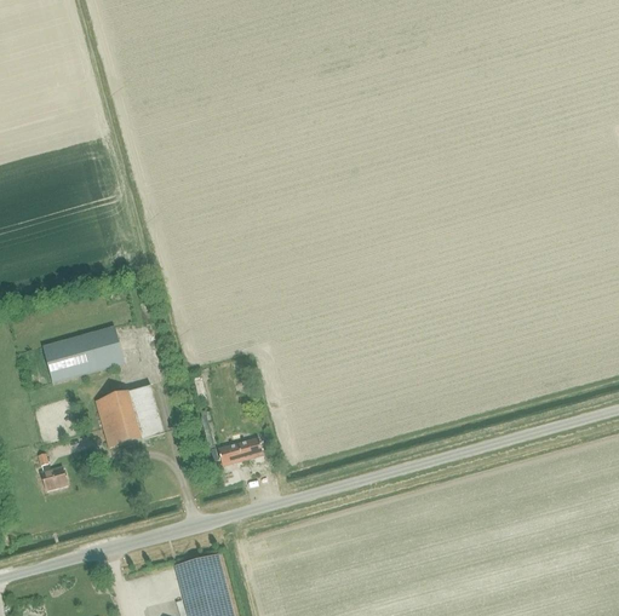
[(52,381),(124,361),(114,324),(41,345),(52,381)]
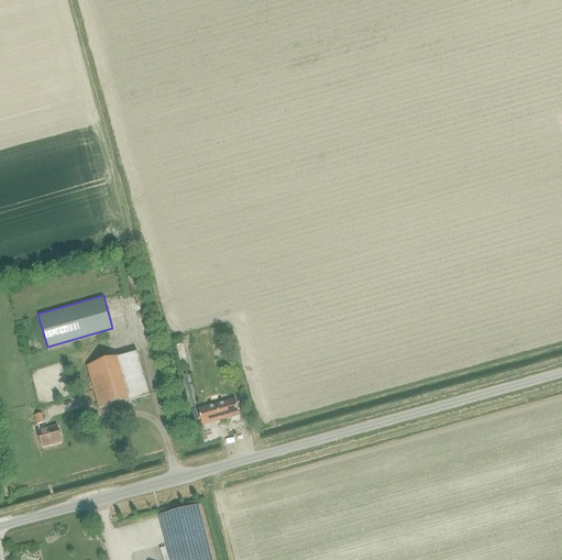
[(123,353),(87,363),(99,405),(135,395),(149,392),(136,349),(123,353)]
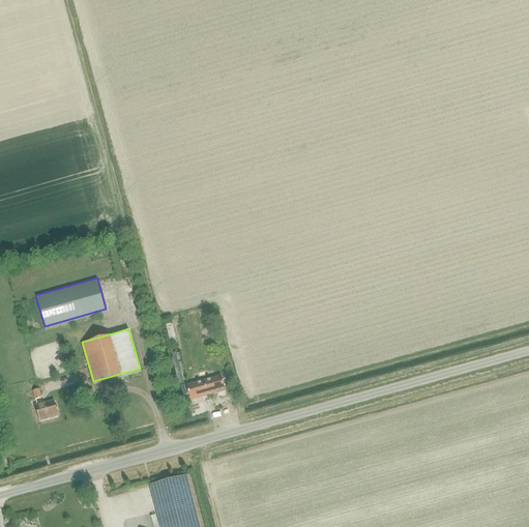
[(186,383),(189,398),(225,387),(221,374),(186,383)]
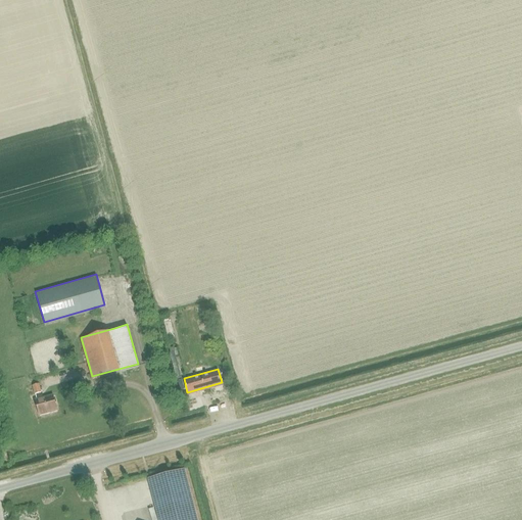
[(38,381),(32,383),(34,392),(41,390),(38,381)]
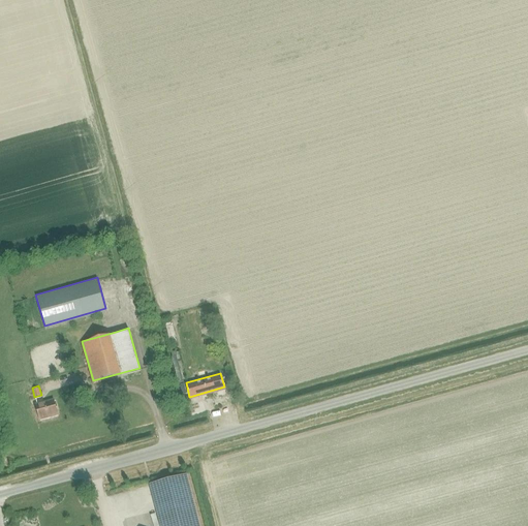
[(38,418),(57,412),(53,398),(34,402),(38,418)]
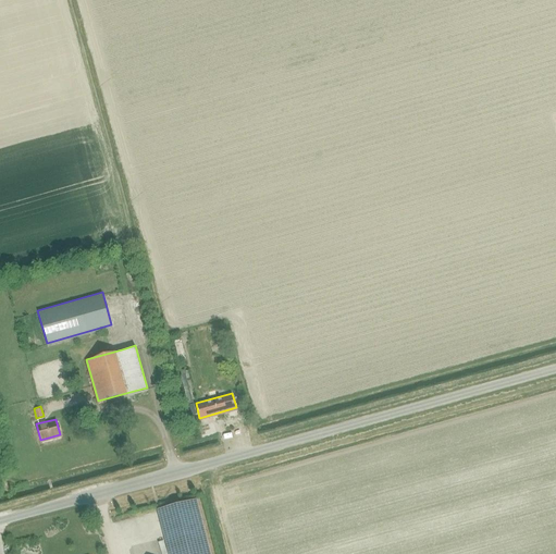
[(169,553),(210,553),(196,499),(158,508),(169,553)]
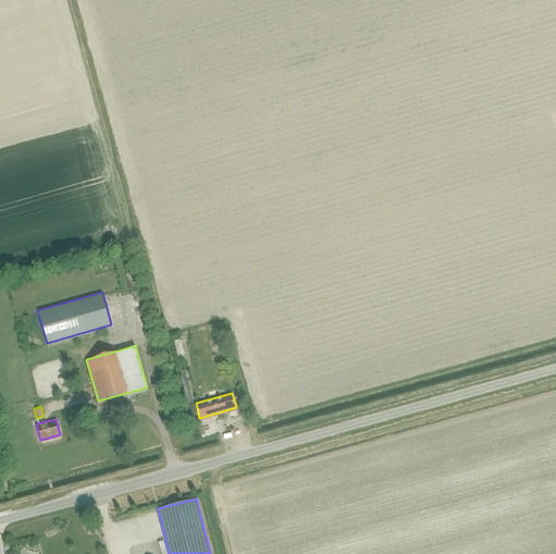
All buildings are outlined.
